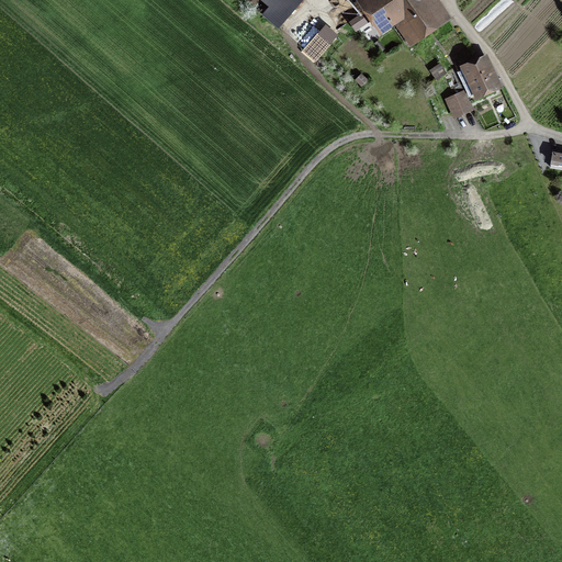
[(269,11),(281,22),(300,0),(263,0),(272,8),(269,11)]
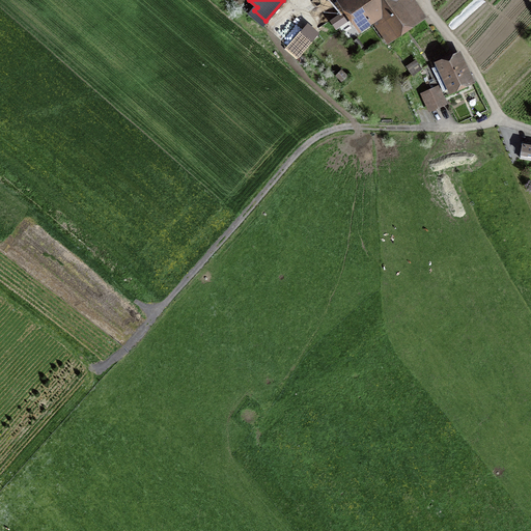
[(334,0),(342,12),(332,20),(336,27),(353,16),(362,29),(372,22),(368,17),(374,12),(390,34),(417,16),(406,0),(334,0)]
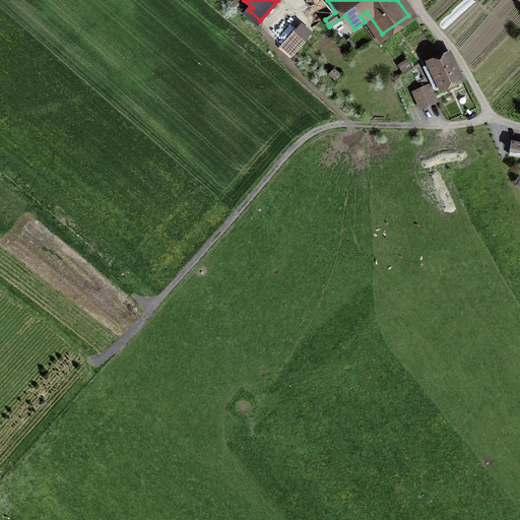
[(293,55),(313,34),(302,22),(280,45),(293,55)]
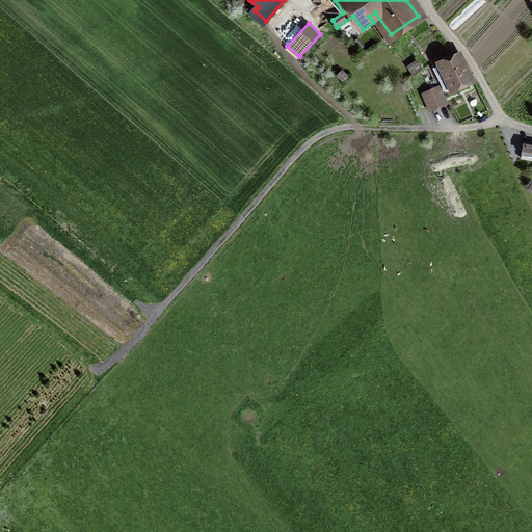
[(471,81),(458,57),(441,64),(452,88),(471,81)]
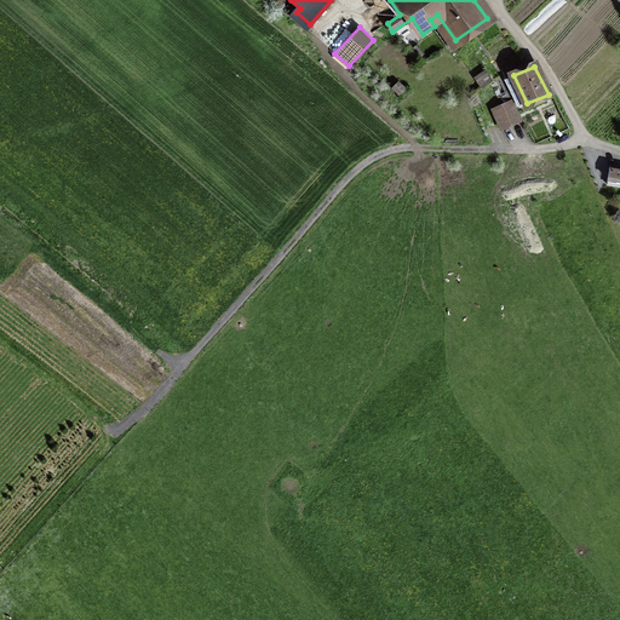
[(518,120),(511,103),(494,110),(501,127),(518,120)]
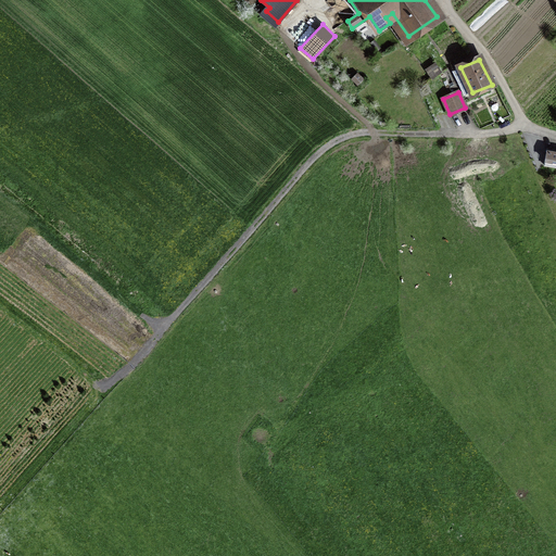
[(555,151),(547,150),(544,165),(555,167),(555,151)]
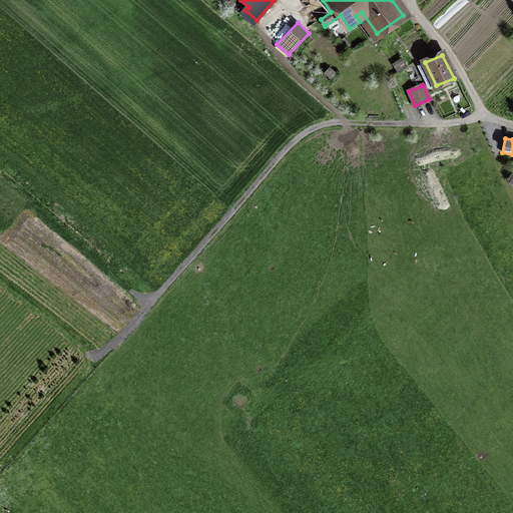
All buildings are outlined.
